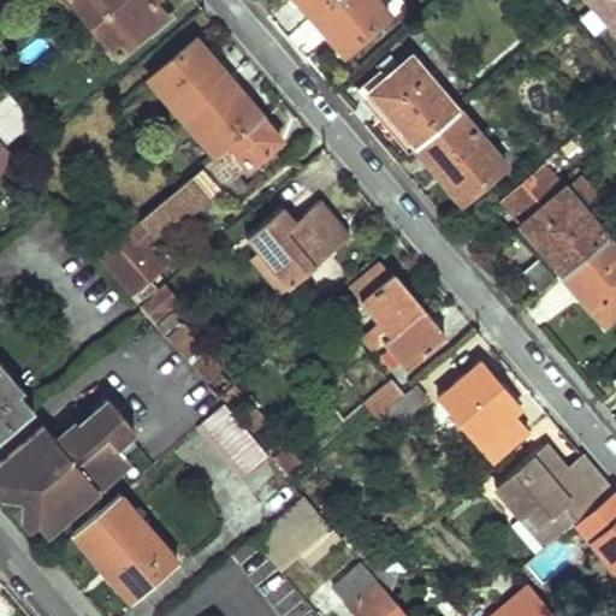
[(70,0),(90,23),(117,0),(70,0)]
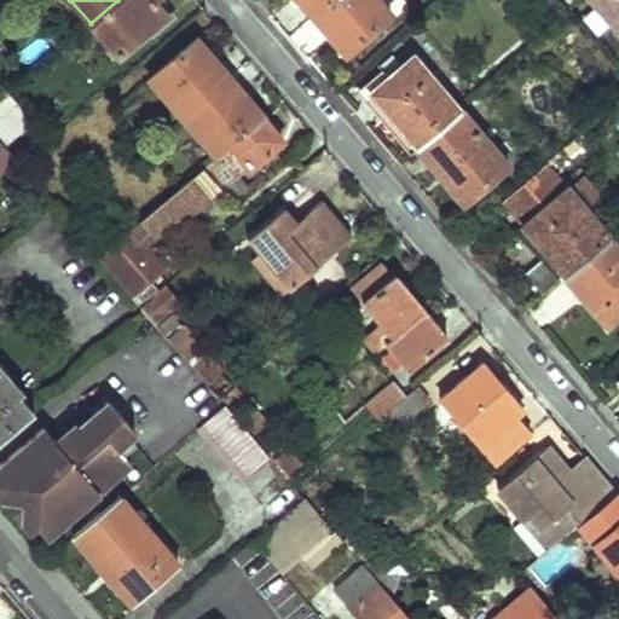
[(162,0),(117,0),(91,23),(117,55),(171,9),(162,0)]
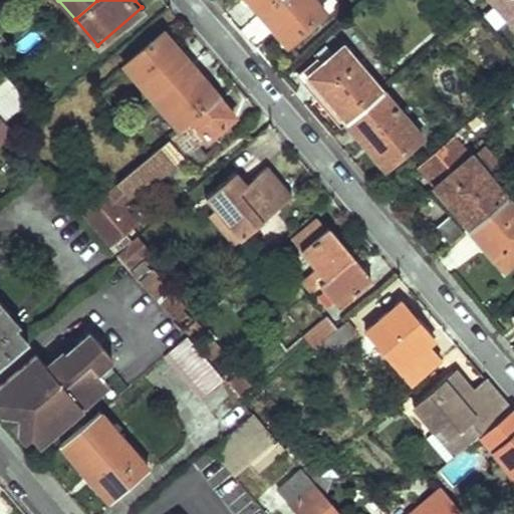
[(252,0),(263,12),(276,0),(252,0)]
